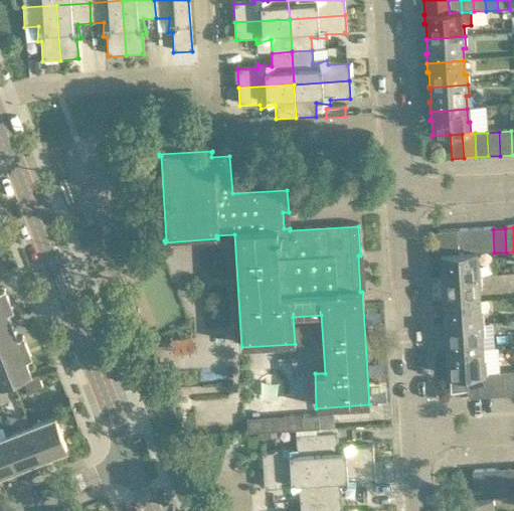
[(481,230),(482,253),(494,252),(493,229),(481,230)]
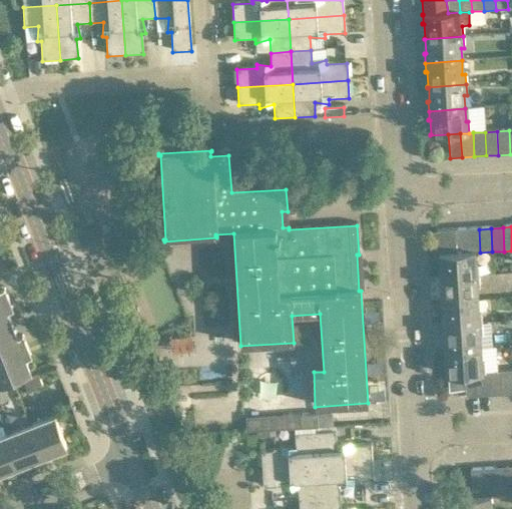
[(468,253),(473,252),(480,252),(479,229),(467,230),(468,253)]
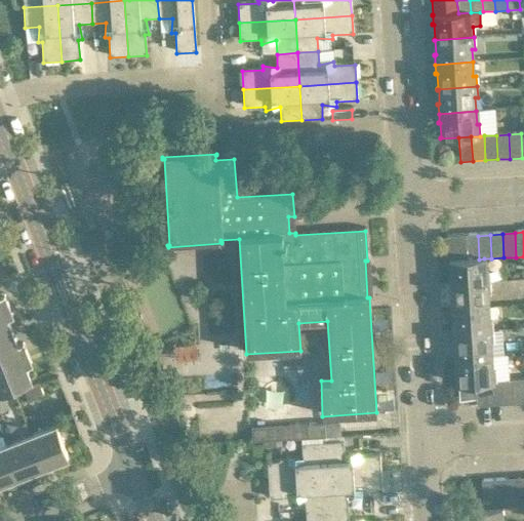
[(467,259),(466,236),(445,238),(447,264),(449,264),(449,272),(448,272),(448,273),(449,273),(450,285),(489,283),(488,273),(484,274),(484,258),(479,259),(467,259)]
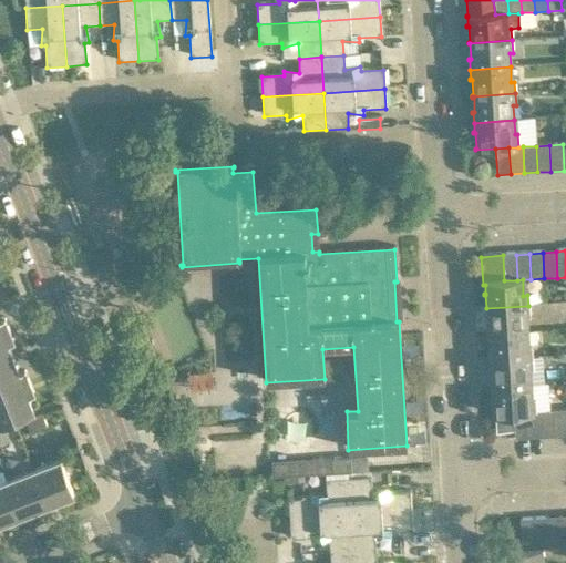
[(504,280),(517,280),(516,255),(503,255),(504,280)]
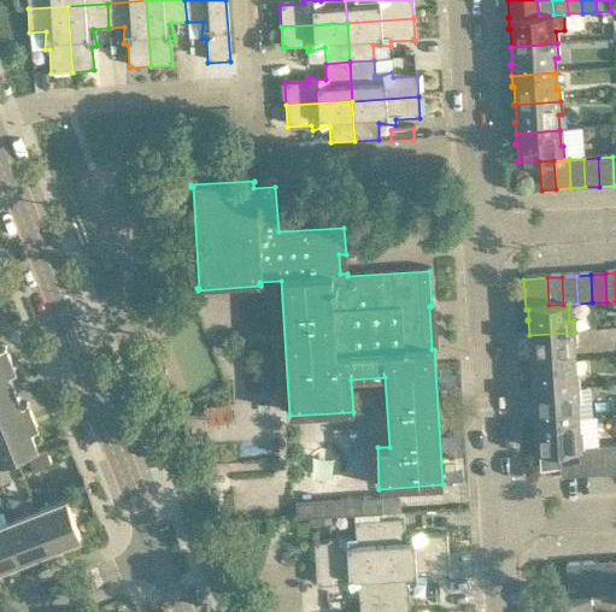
[(529,354),(529,364),(573,362),(572,347),(576,347),(575,333),(529,335),(527,335),(528,337),(529,337),(531,353),(527,353),(528,354),(529,354)]
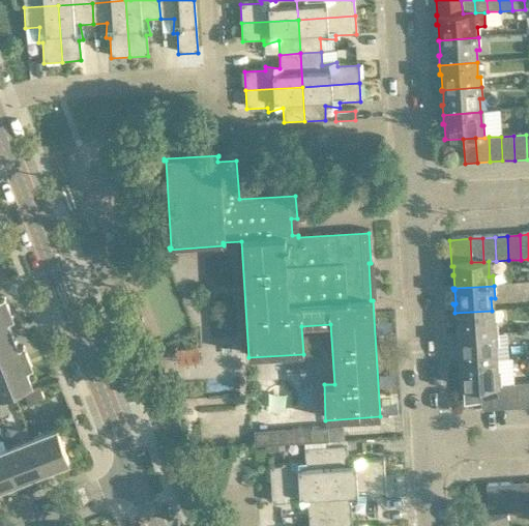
[(0,341),(11,337),(5,323),(11,321),(7,311),(0,313),(0,341)]
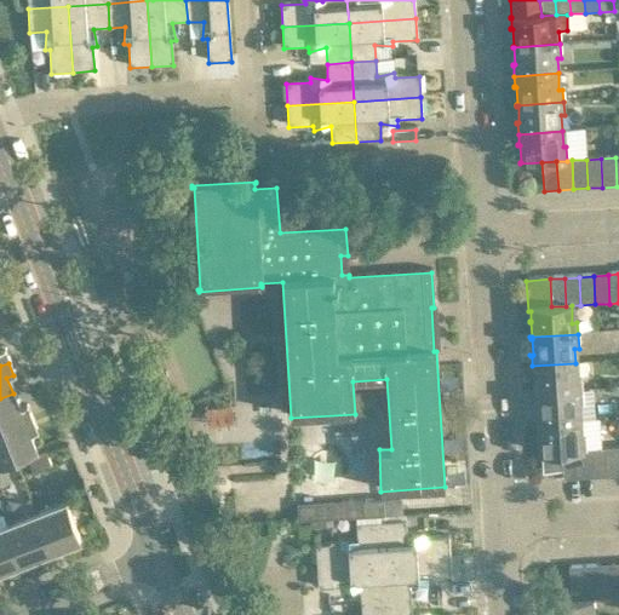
[(536,378),(537,395),(582,392),(580,380),(577,380),(575,363),(532,366),(533,377),(532,377),(532,378),(536,378)]
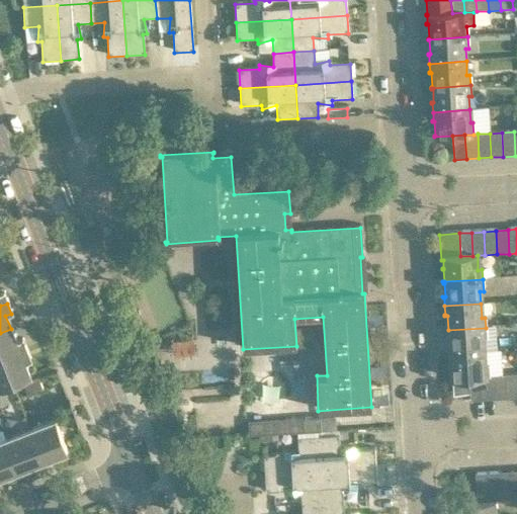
[(447,346),(448,354),(484,352),(483,340),(487,340),(486,328),(448,330),(449,345),(446,345),(446,346),(447,346)]
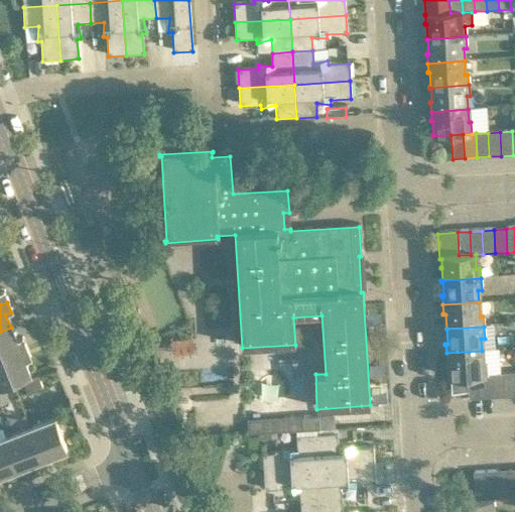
[(0,359),(26,349),(22,339),(16,342),(11,328),(0,332),(0,359)]
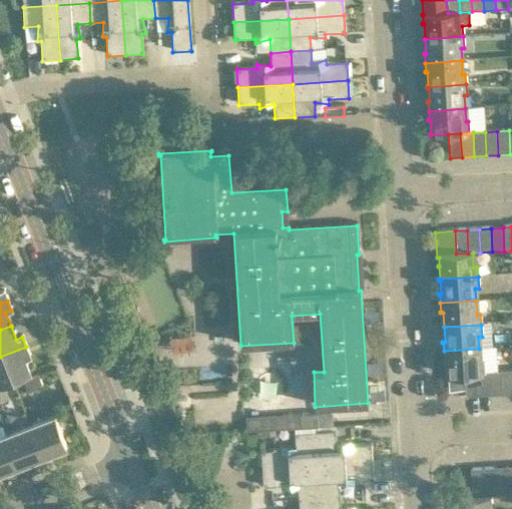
[(0,385),(11,381),(30,374),(24,360),(30,357),(26,347),(0,357),(0,385)]
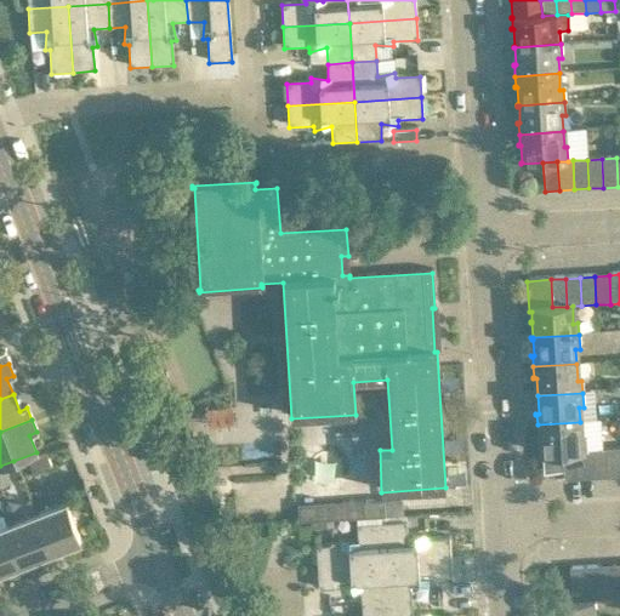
[(538,434),(536,434),(536,437),(540,437),(541,452),(539,452),(539,454),(541,454),(542,473),(563,472),(562,452),(576,451),(586,450),(586,452),(591,452),(602,451),(599,422),(580,423),(580,422),(538,425),(538,434)]
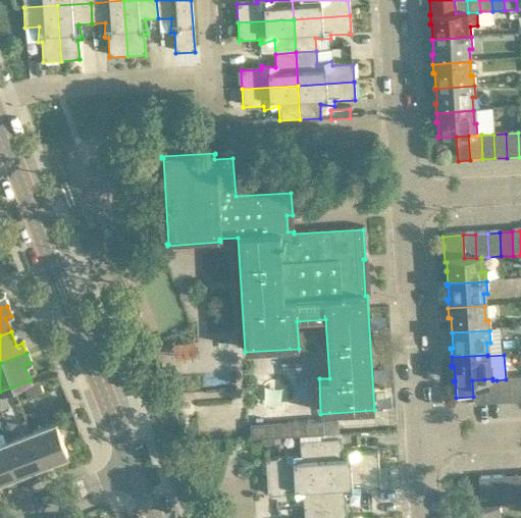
[(492,378),(484,379),(485,404),(498,404),(497,380),(492,380),(492,378)]
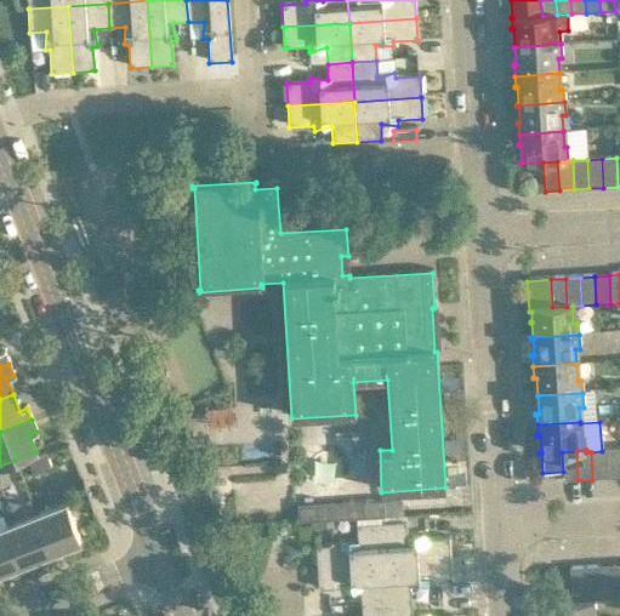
[(619,455),(619,450),(606,451),(607,479),(619,478),(619,455)]
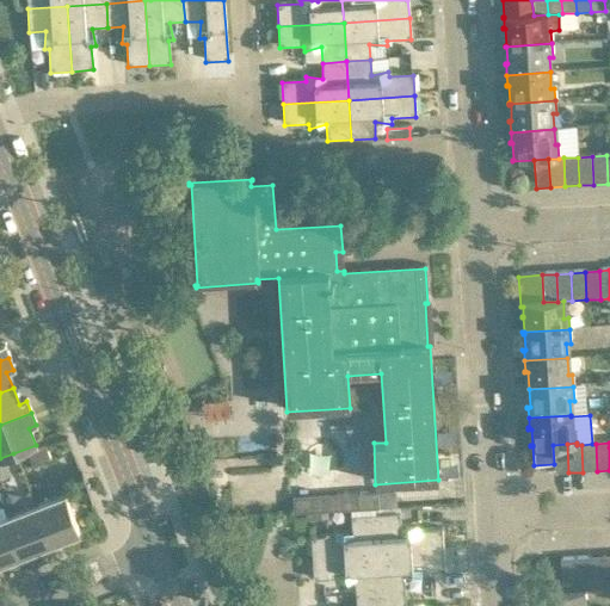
[(553,445),(554,464),(554,474),(568,472),(567,444),(553,445)]
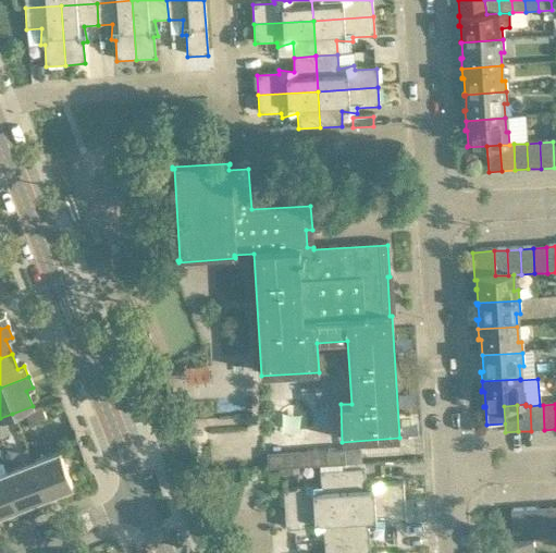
[(540,405),(530,406),(531,431),(544,430),(543,405),(540,405)]
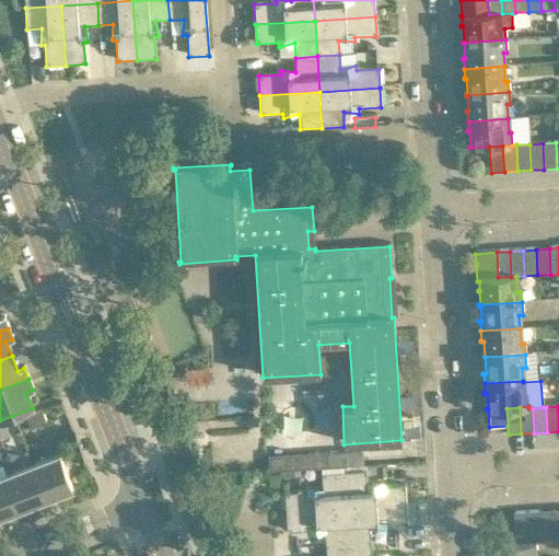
[(24,418),(28,429),(45,423),(41,412),(24,418)]
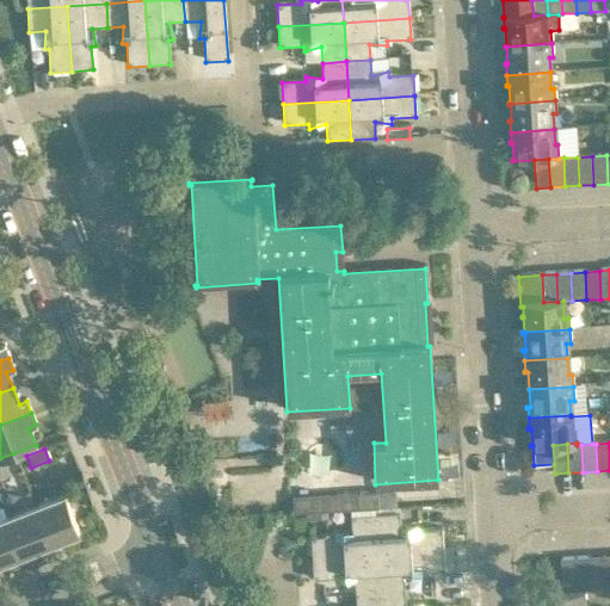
[(5,464),(0,467),(0,481),(10,477),(5,464)]
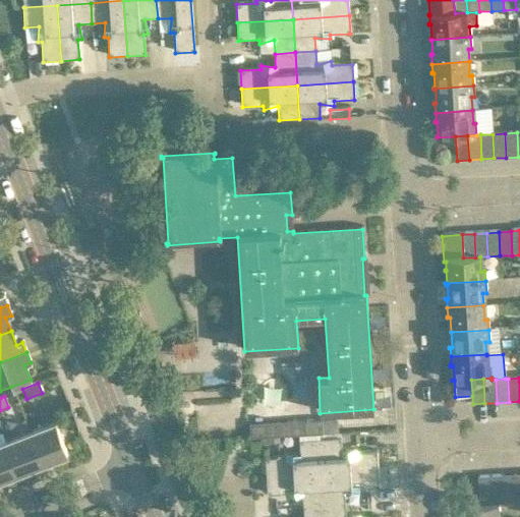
[(322,422),(322,435),(323,435),(338,435),(337,421),(322,422)]
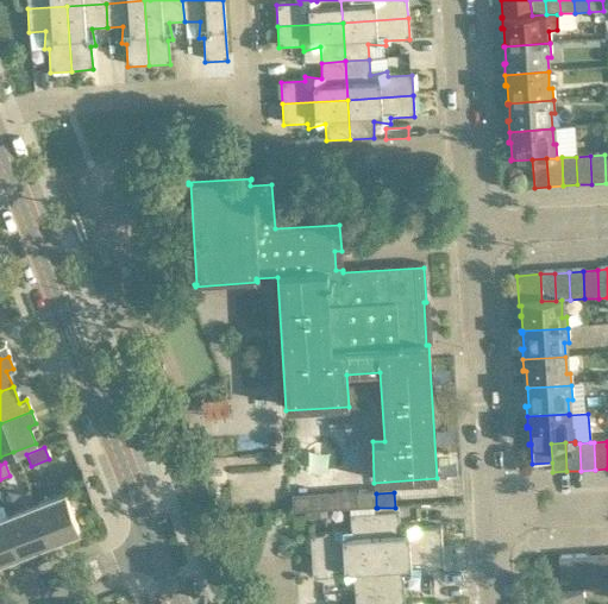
[(376,494),(290,498),(292,515),(377,510),(376,508),(376,494)]
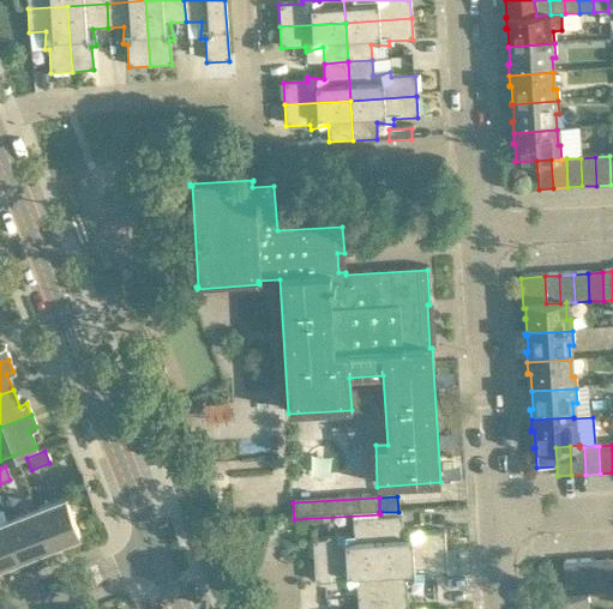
[(64,500),(34,511),(49,549),(78,537),(64,500)]
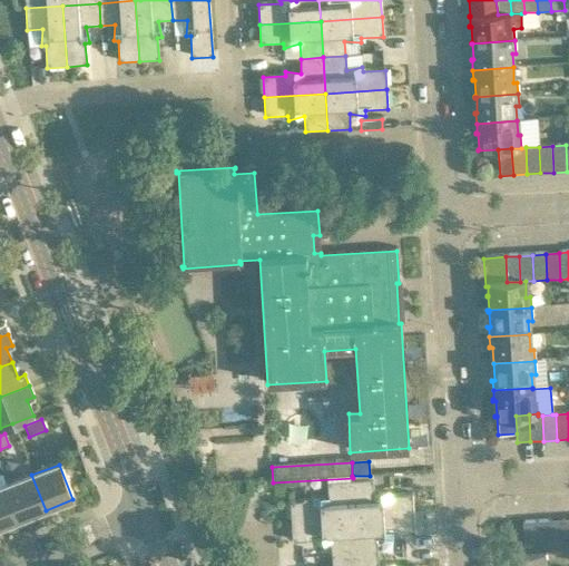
[(31,475),(6,486),(19,520),(46,510),(31,475)]
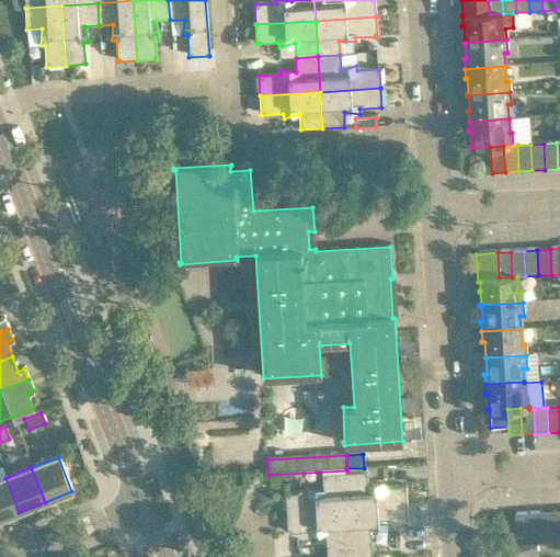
[(367,473),(344,474),(346,511),(407,507),(406,487),(384,489),(383,485),(367,488),(367,473)]
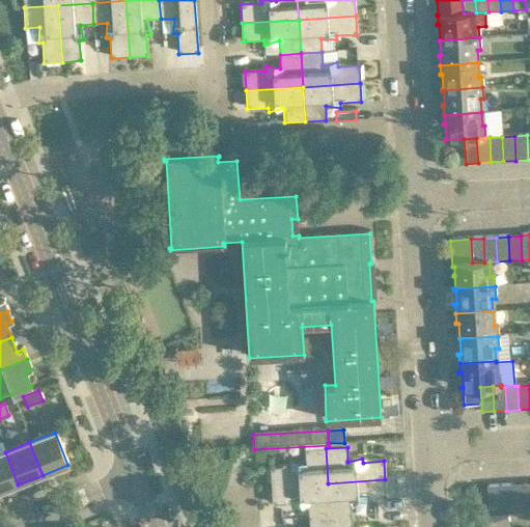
[(270,468),(271,487),(328,483),(326,448),(305,450),(306,464),(290,463),(290,467),(270,468)]
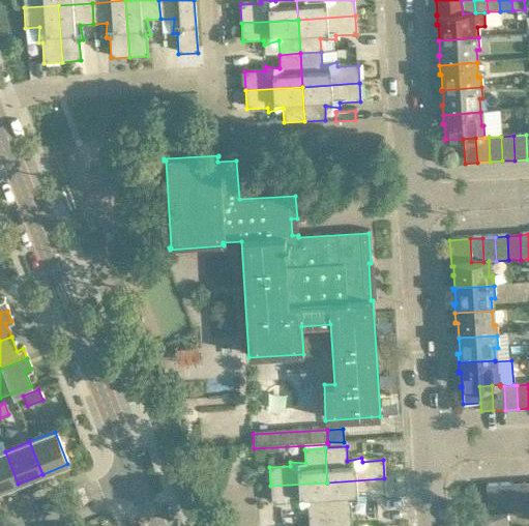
[(5,451),(0,453),(0,490),(18,484),(5,451)]
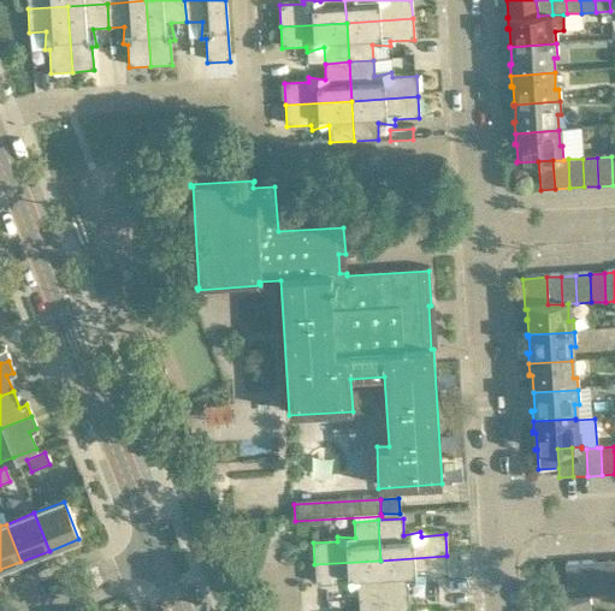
[(380,561),(383,599),(408,598),(407,582),(424,583),(425,579),(448,577),(447,556),(380,561)]
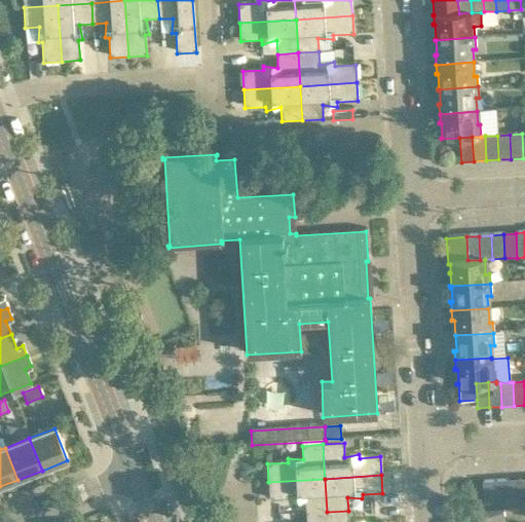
[(305,499),(306,513),(327,512),(325,479),(268,482),(269,500),(290,499),(291,504),(305,499)]
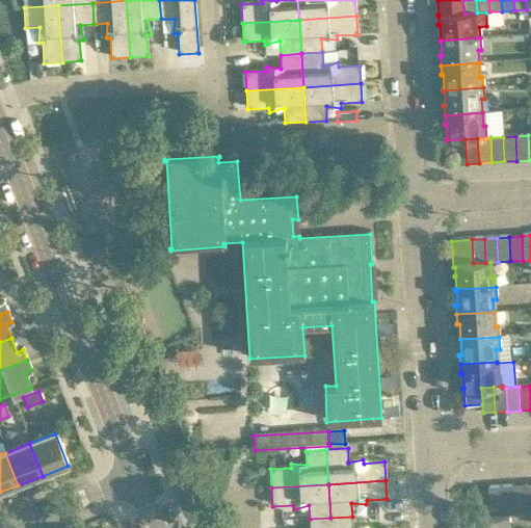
[(525,485),(512,486),(513,512),(526,511),(525,485)]
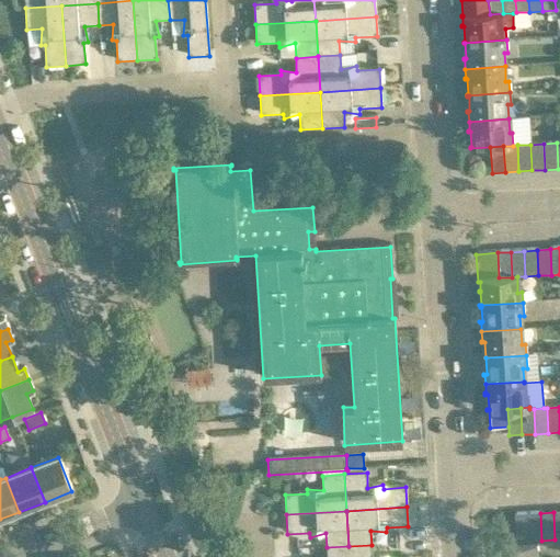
[(540,513),(527,514),(528,545),(536,544),(541,544),(541,541),(540,513)]
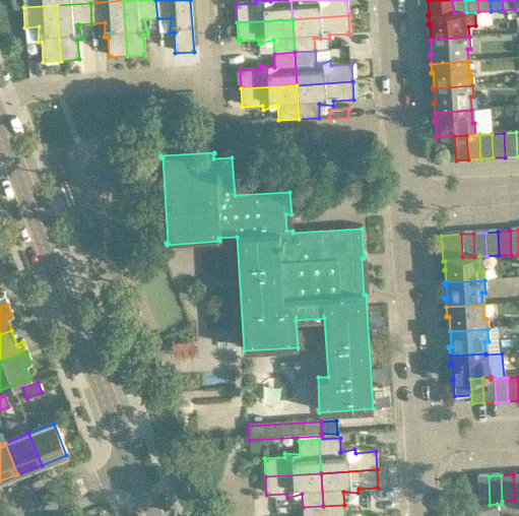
[(476,476),(477,506),(490,505),(489,476),(476,476)]
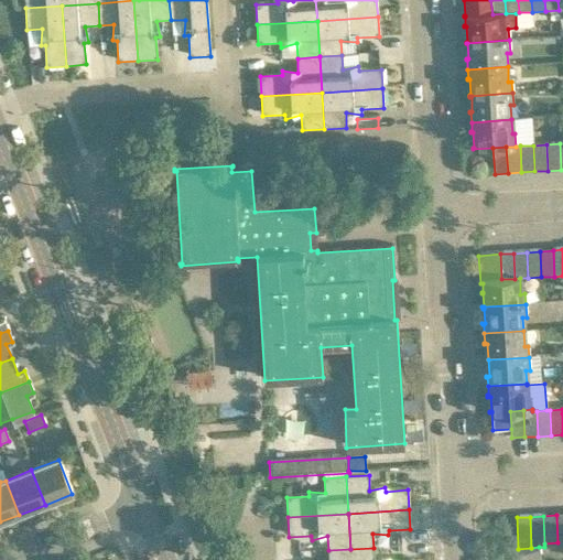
[(538,559),(537,548),(539,548),(539,547),(531,548),(518,549),(497,550),(497,559),(538,559)]
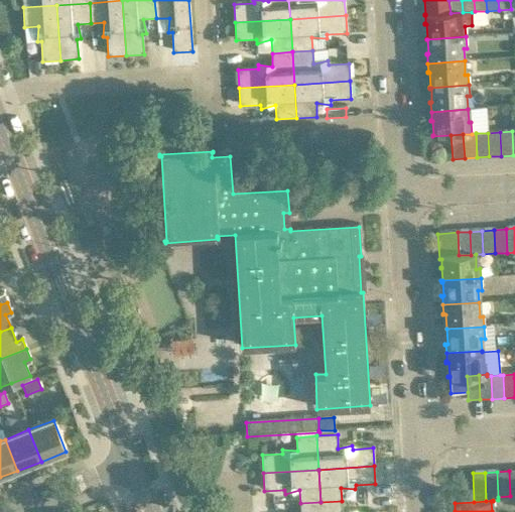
[(320,502),(322,511),(357,511),(343,511),(342,501),(320,502)]
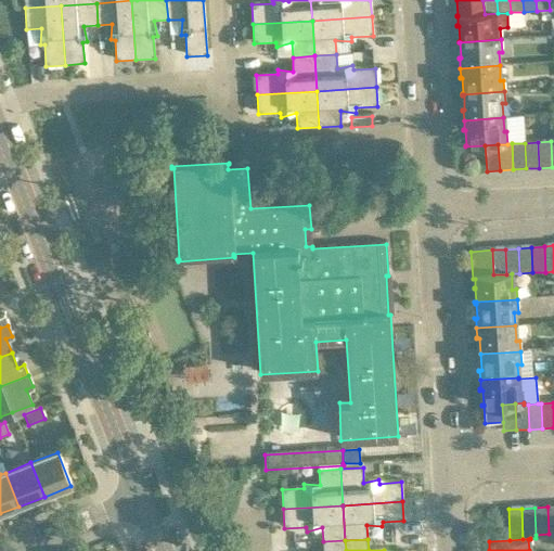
[(346,550),(345,540),(323,541),(323,550),(346,550)]
